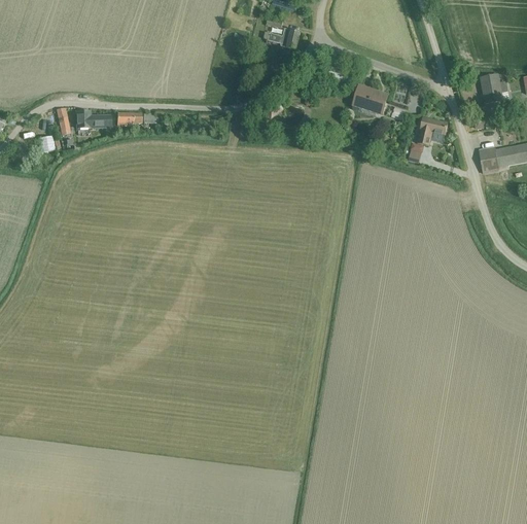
[(293,8),(295,2),(289,0),(274,0),(274,2),(293,8)]
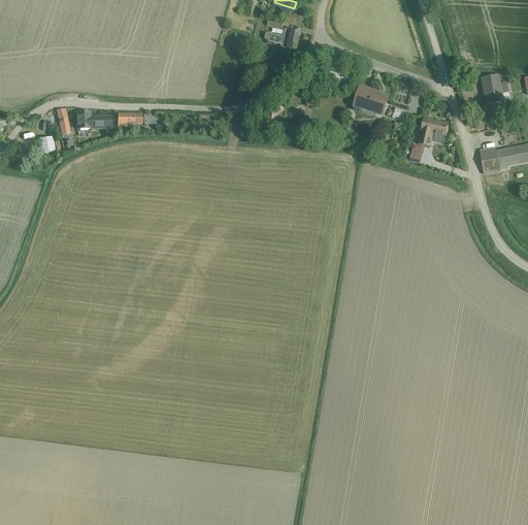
[(268,17),(266,24),(282,27),(284,20),(268,17)]
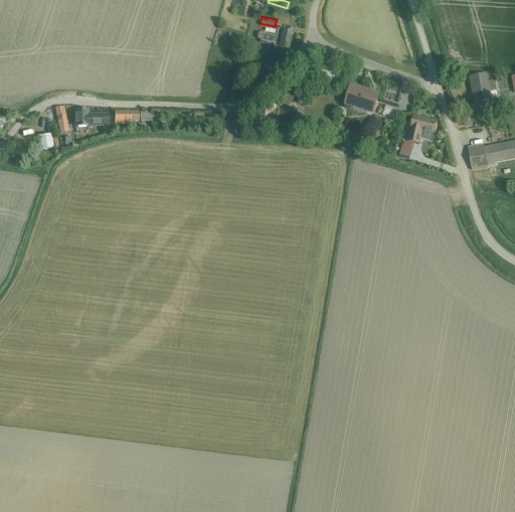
[(263,37),(263,38),(276,41),(275,44),(290,47),(294,29),(280,26),(279,26),(277,32),(277,34),(264,31),(263,37)]
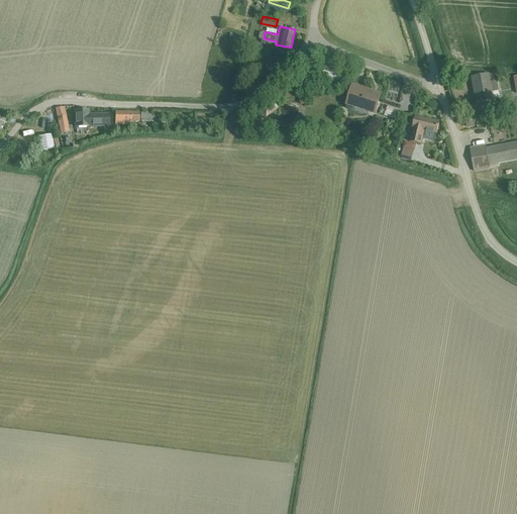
[(496,81),(490,82),(489,73),(473,76),(475,89),(476,88),(478,99),(477,99),(477,101),(493,98),(492,90),(498,89),(496,81)]
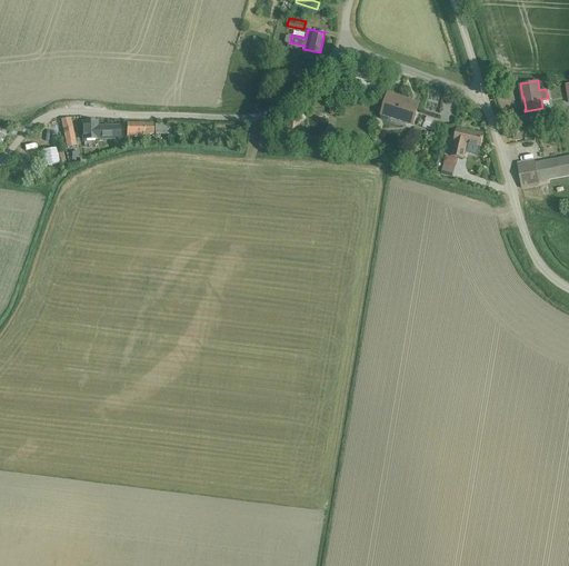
[(441,115),(452,116),(457,91),(446,89),(441,115)]
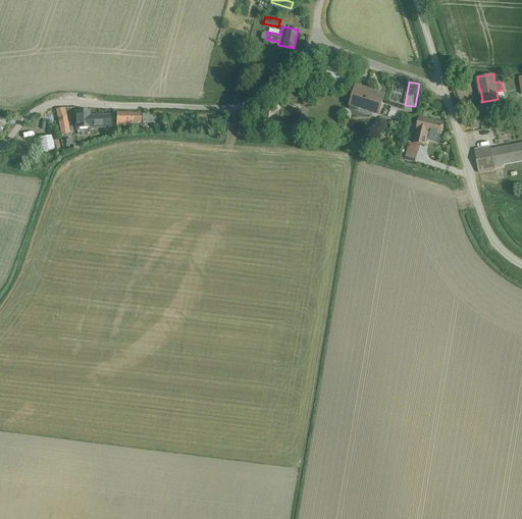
[(357,86),(352,102),(351,105),(376,113),(377,109),(382,94),(357,86)]
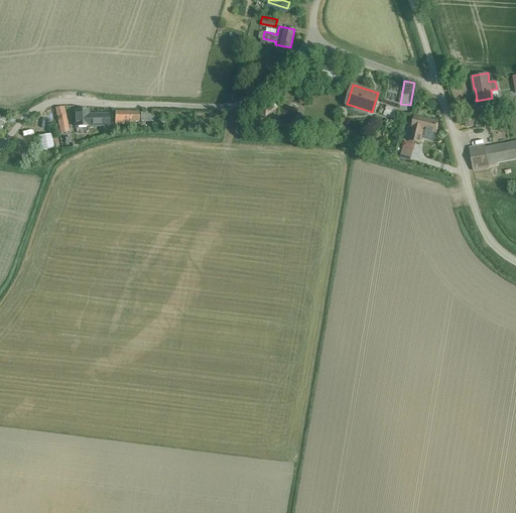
[(265,103),(259,108),(264,115),(270,110),(265,103)]
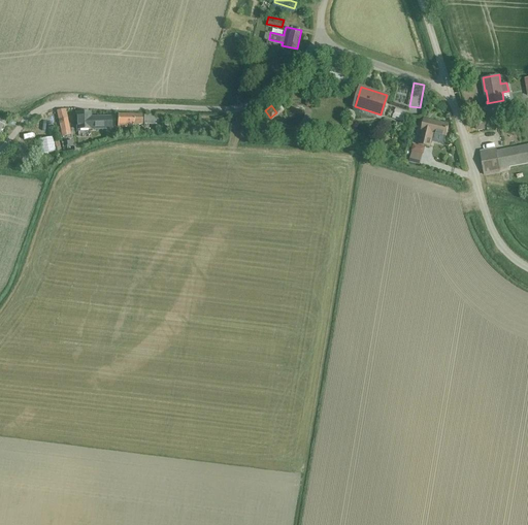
[(396,106),(393,116),(402,119),(405,110),(396,106)]
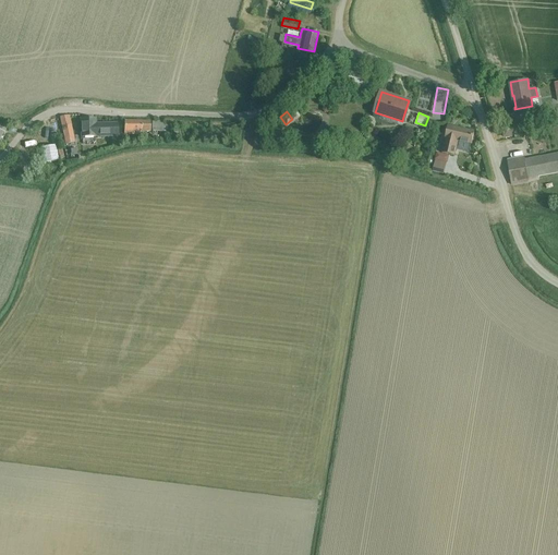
[(73,140),(70,122),(69,116),(60,118),(64,141),(73,140)]
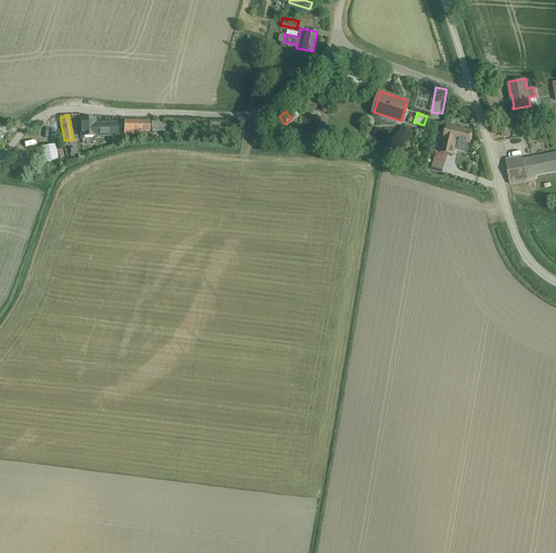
[(93,122),(93,115),(80,116),(80,134),(93,134),(116,133),(116,122),(93,122)]
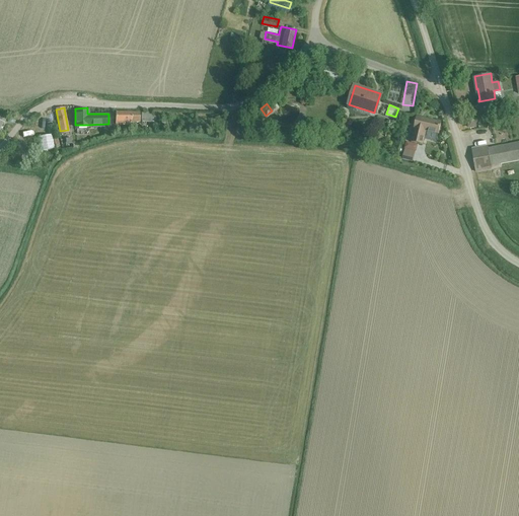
[(117,111),(116,111),(116,120),(116,122),(124,122),(124,120),(139,120),(139,112),(139,111),(117,111)]
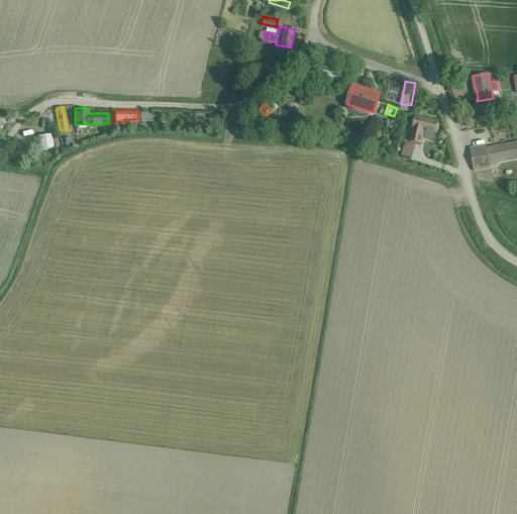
[(150,110),(140,110),(140,119),(150,119),(150,114),(150,111),(150,110)]
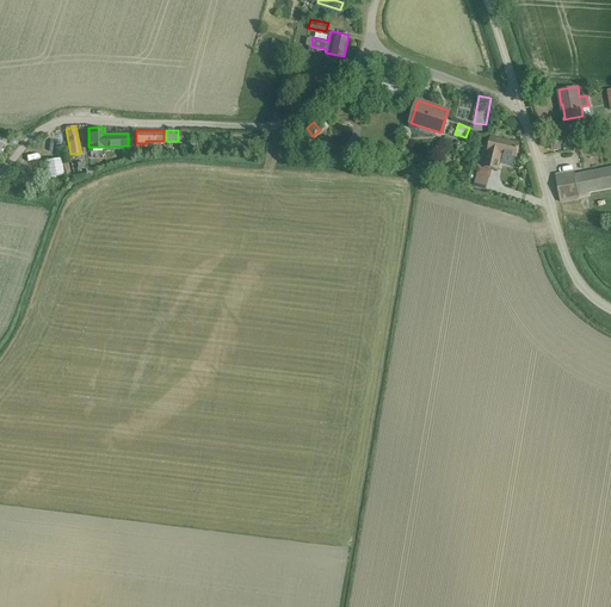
[(501,152),(517,155),(519,142),(491,135),(483,165),(498,168),(501,152)]
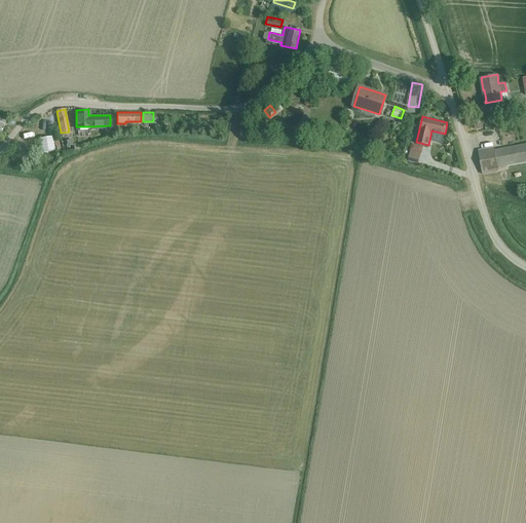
[(525,142),(494,148),(493,145),(478,148),(482,172),(497,169),(497,165),(525,159),(525,142)]
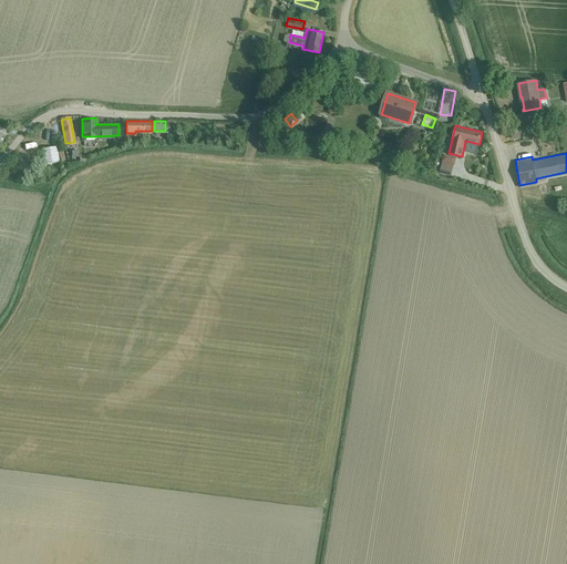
[(454,162),(442,159),(439,171),(451,174),(454,162)]
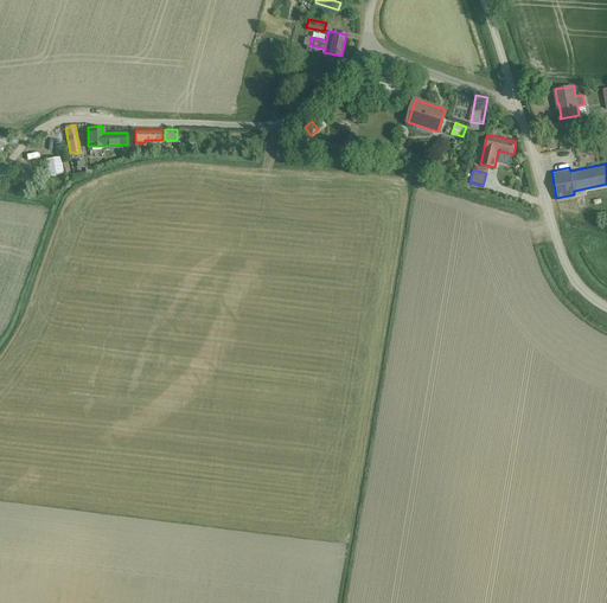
All buildings are outlined.
